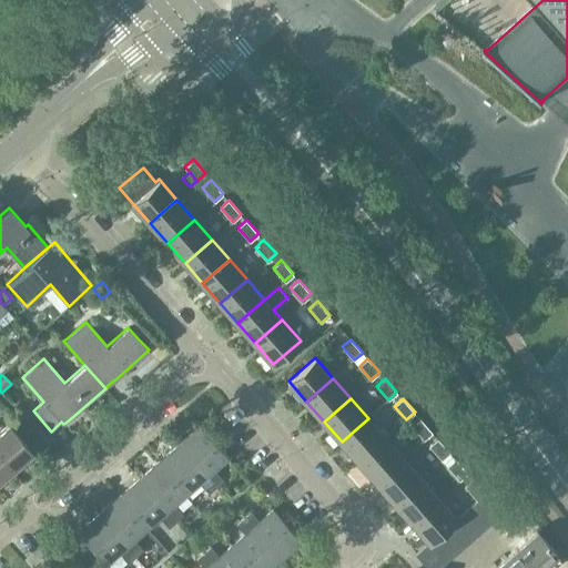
[(342,442),(359,462),(386,438),(368,418),(342,442)]
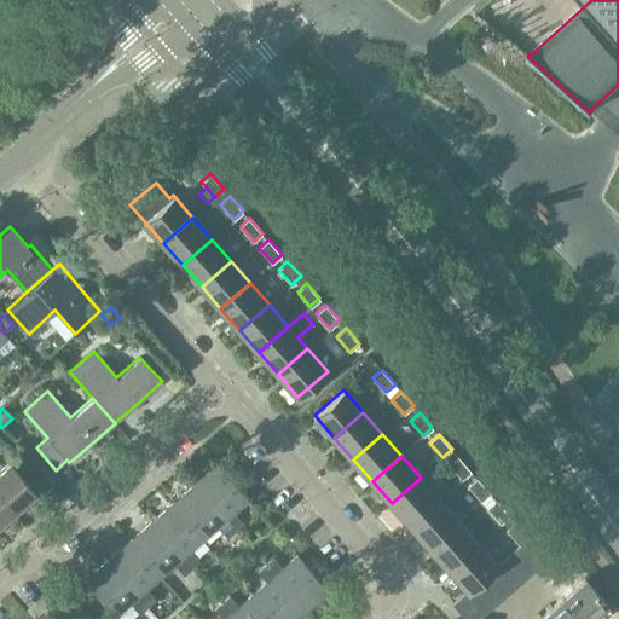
[(472,472),(458,456),(449,464),(462,479),(472,472)]
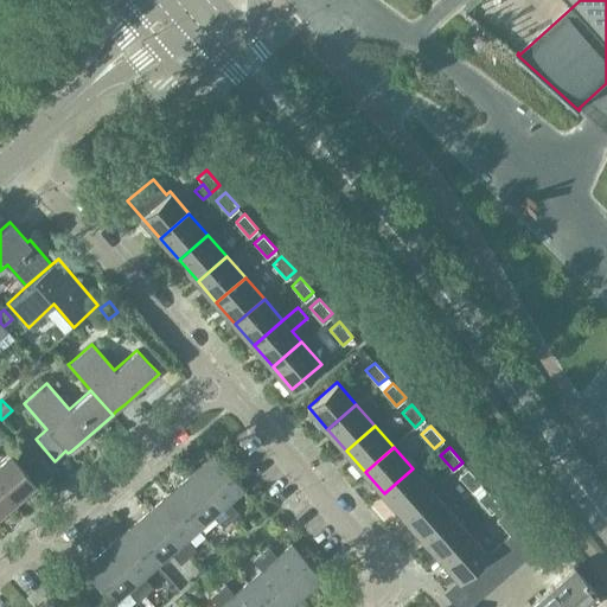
[(0,461),(0,487),(13,502),(34,483),(10,454),(0,461)]
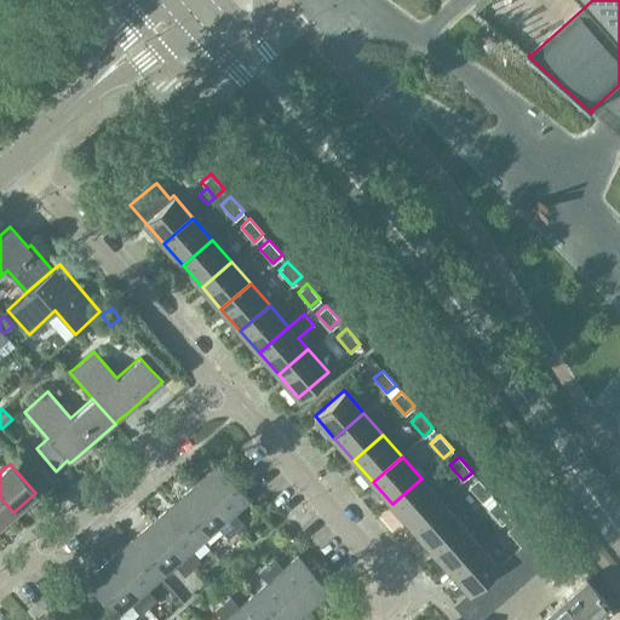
[(218,464),(196,483),(236,530),(244,523),(235,512),(250,499),(218,464)]
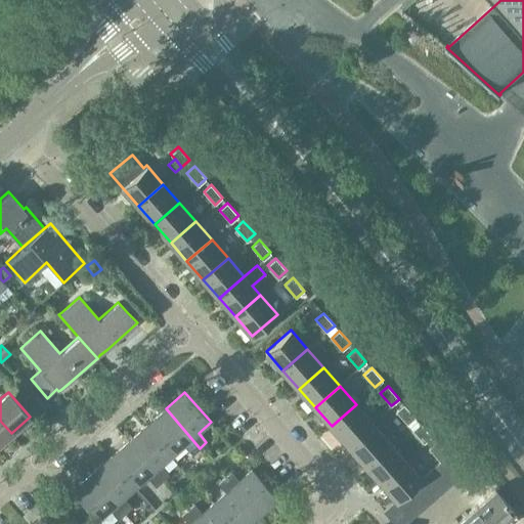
[(332,426),(347,444),(372,423),(356,404),(332,426)]
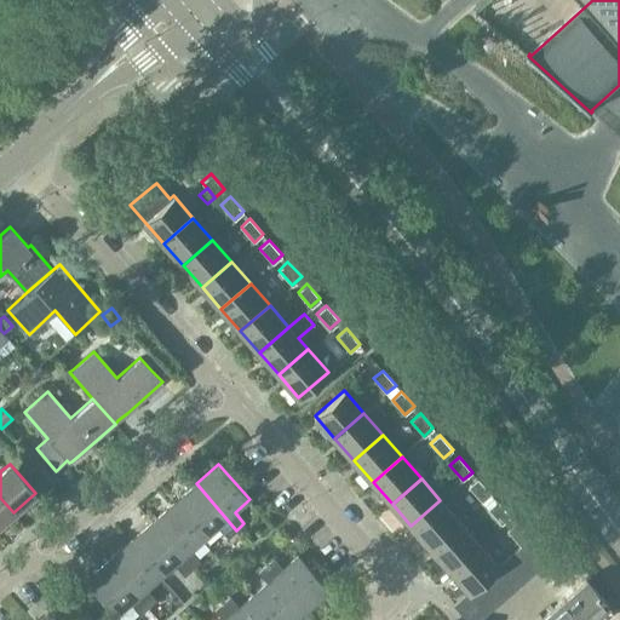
[(491,493),(478,478),(469,487),(482,501),(491,493)]
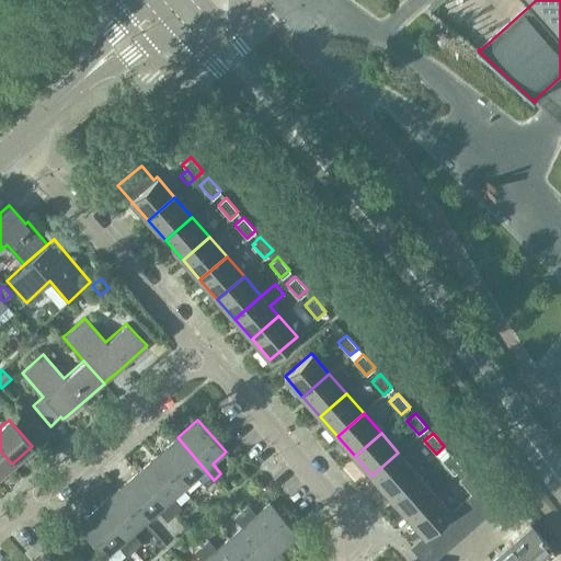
[(178,437),(157,455),(185,487),(198,476),(206,485),(214,480),(178,437)]
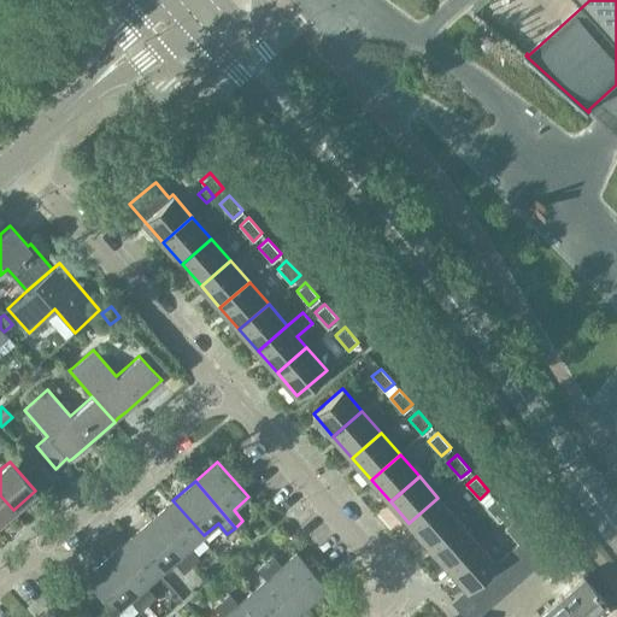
[(0,521),(13,510),(0,495),(0,521)]
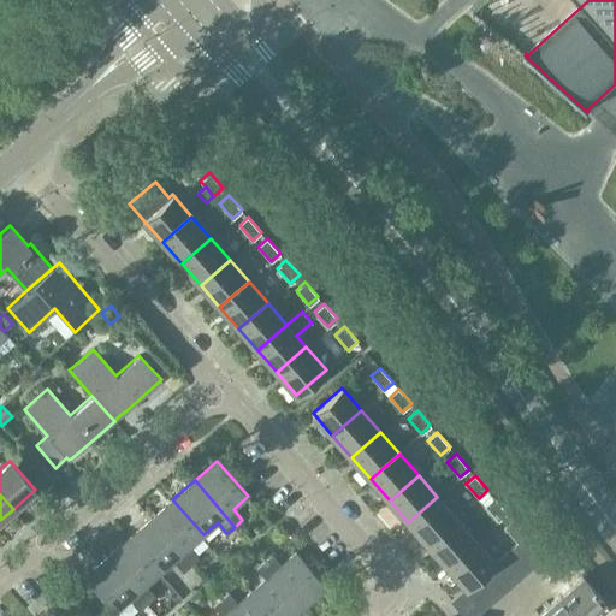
[(408,522),(427,544),(456,519),(437,497),(408,522)]
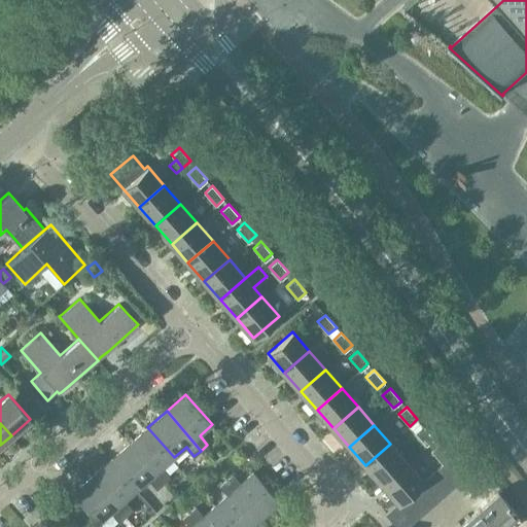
[(434,438),(423,426),(416,433),(427,446),(434,438)]
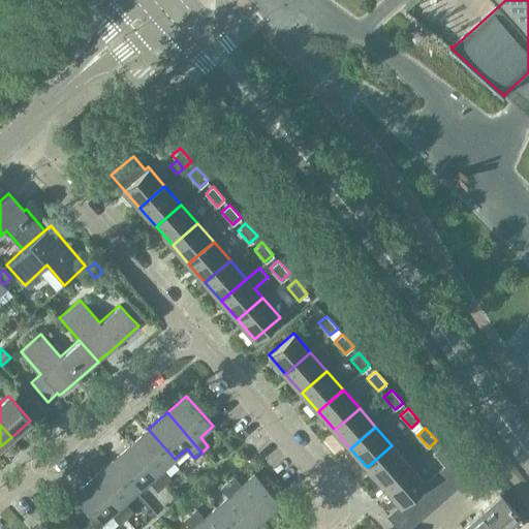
[(148,429),(129,445),(164,485),(170,479),(162,470),(175,459),(148,429)]
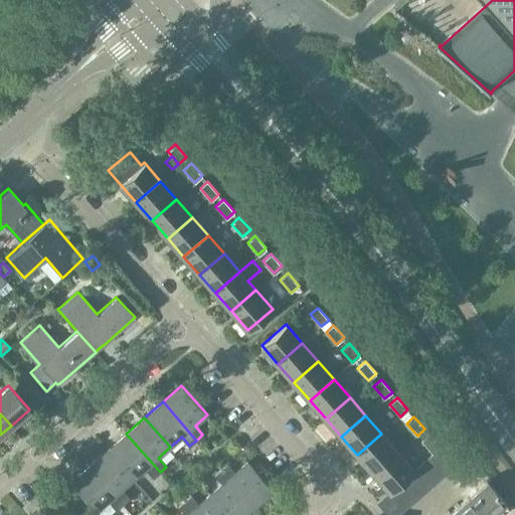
[(381,434),(357,455),(373,473),(397,452),(389,443),(393,439),(387,432),(383,436),(381,434)]
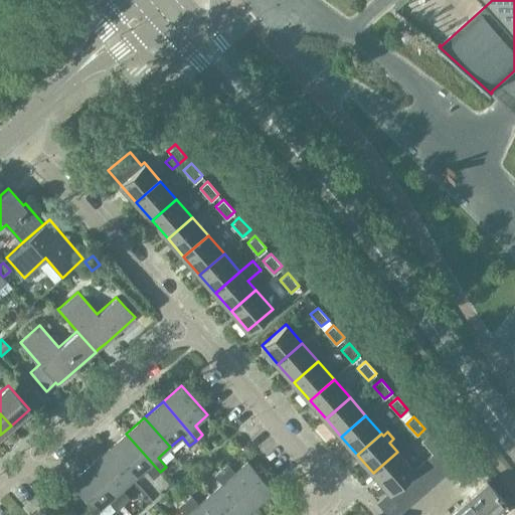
[(126,434),(108,450),(134,479),(145,469),(153,478),(160,472),(126,434)]
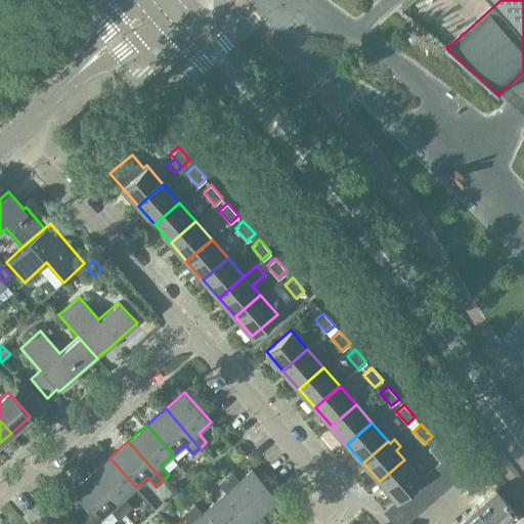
[(429,448),(440,461),(447,454),(448,454),(437,442),(429,448)]
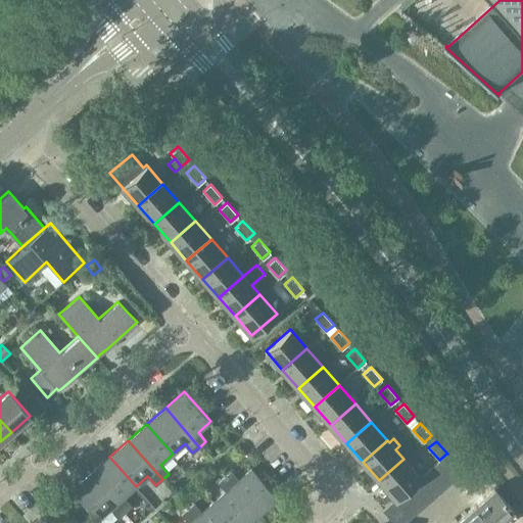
[(446,454),(463,472),(472,464),(456,445),(447,454),(446,454)]
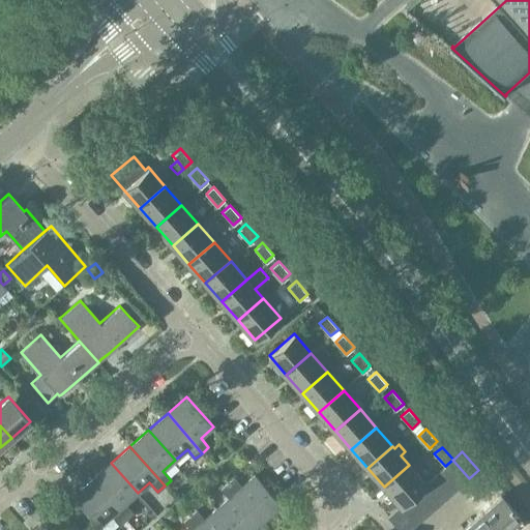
[(445,466),(443,468),(460,487),(469,478),(452,460),(445,466)]
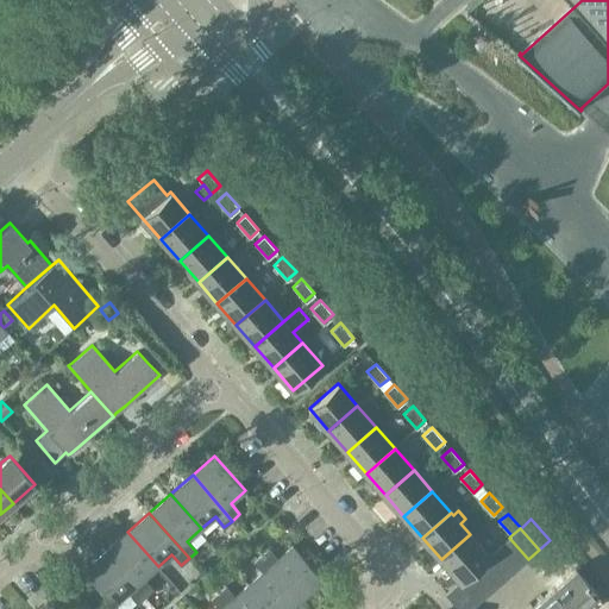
[(127,532),(106,551),(146,596),(154,589),(144,578),(158,566),(127,532)]
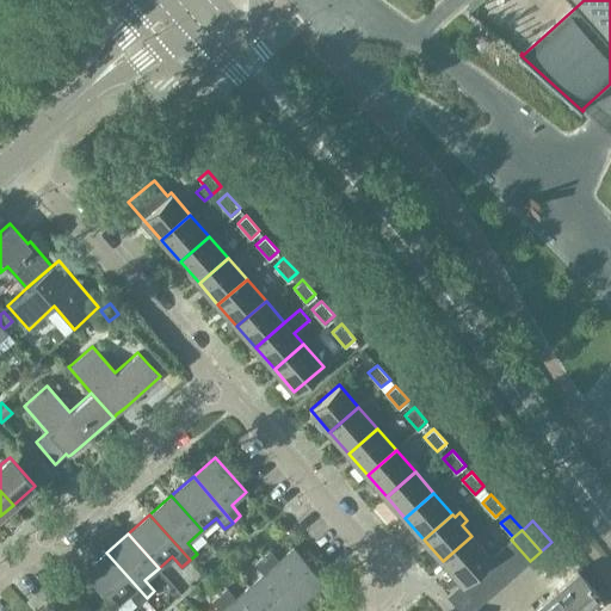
[(479,568),(489,559),(491,557),(471,536),(443,561),(462,582),(469,578),(479,568)]
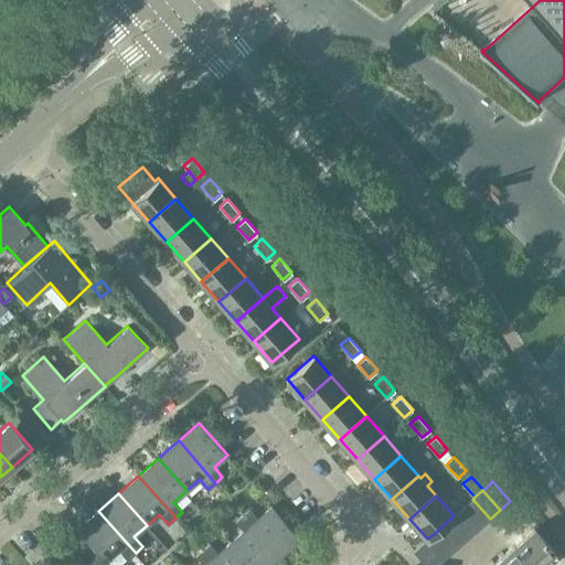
[(472,499),(462,508),(480,528),(490,519),(472,499)]
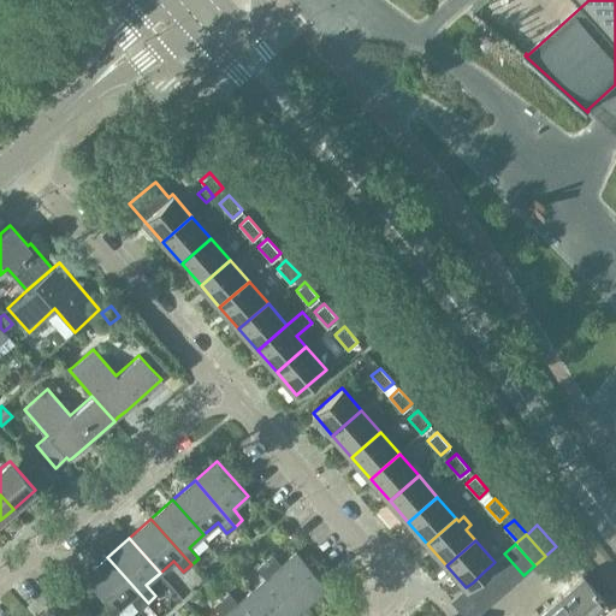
[(272,554),(265,561),(304,606),(327,587),(296,551),(282,564),(272,554)]
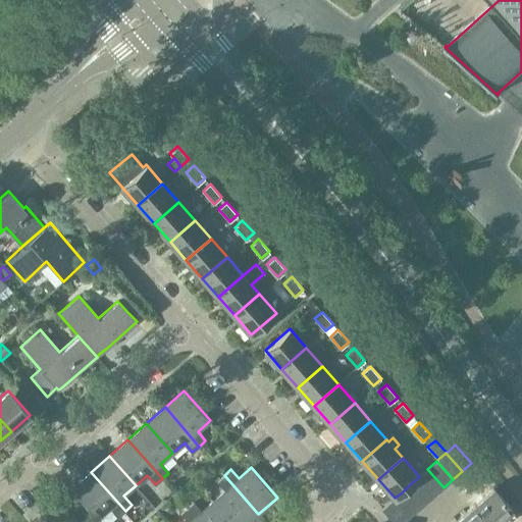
[(427,469),(419,476),(418,477),(434,496),(444,487),(427,469)]
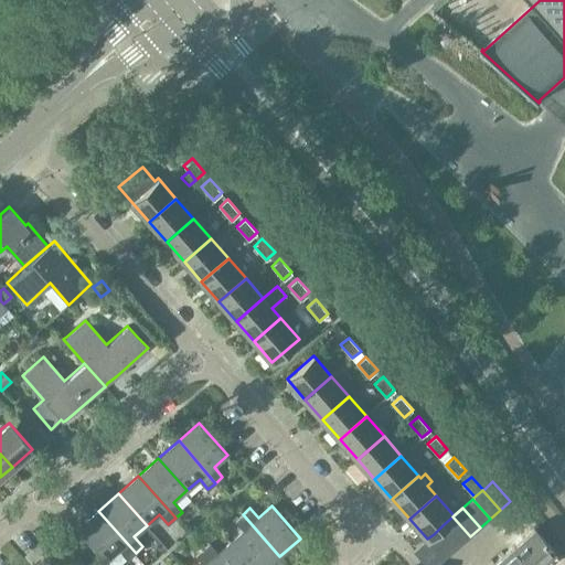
[(136,553),(98,511),(77,529),(106,562),(119,548),(128,560),(136,553)]
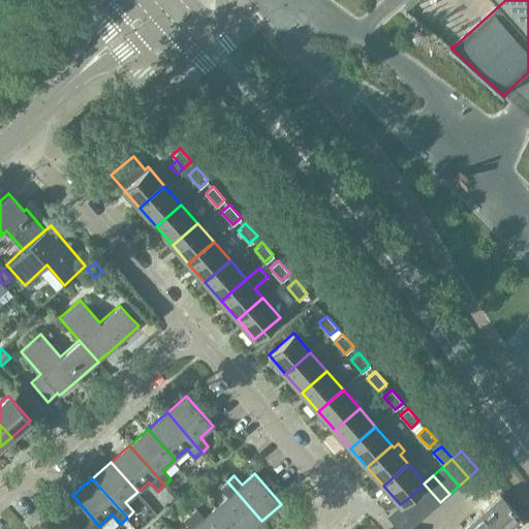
[(228,497),(216,507),(236,528),(252,528),(261,521),(227,481),(220,488),(228,497)]
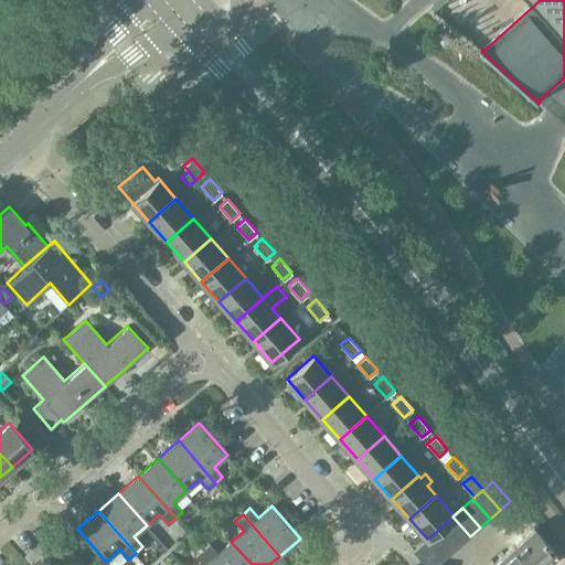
[(452,516),(443,525),(460,544),(470,536),(452,516)]
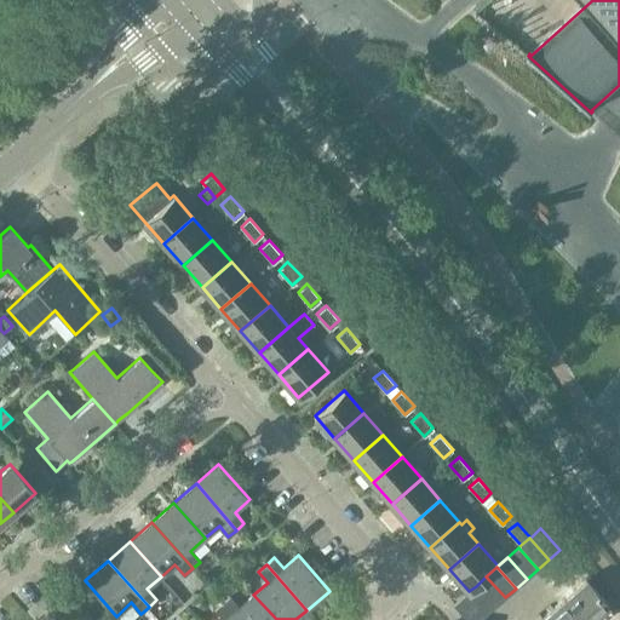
[(486,577),(476,586),(494,607),(505,597),(486,577)]
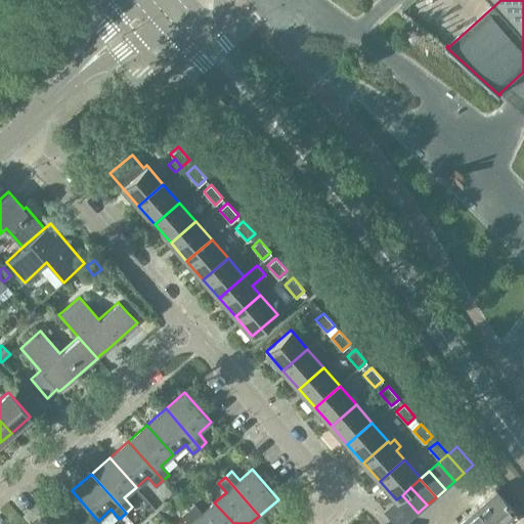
[(495,488),(475,506),(491,523),(498,523),(514,511),(495,488)]
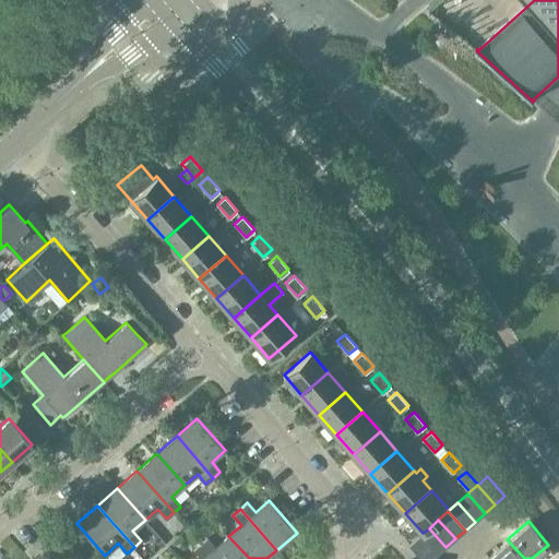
[(429,528),(423,533),(419,536),(436,556),(445,547),(429,528)]
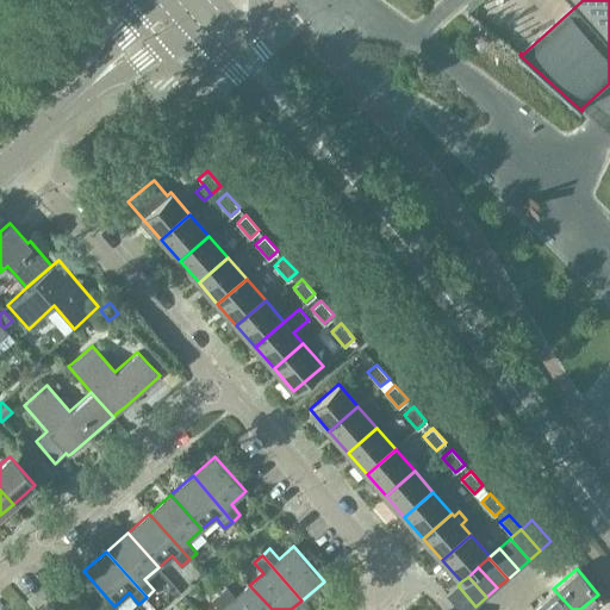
[(226,586),(219,593),(234,609),(272,609),(249,585),(236,597),(226,586)]
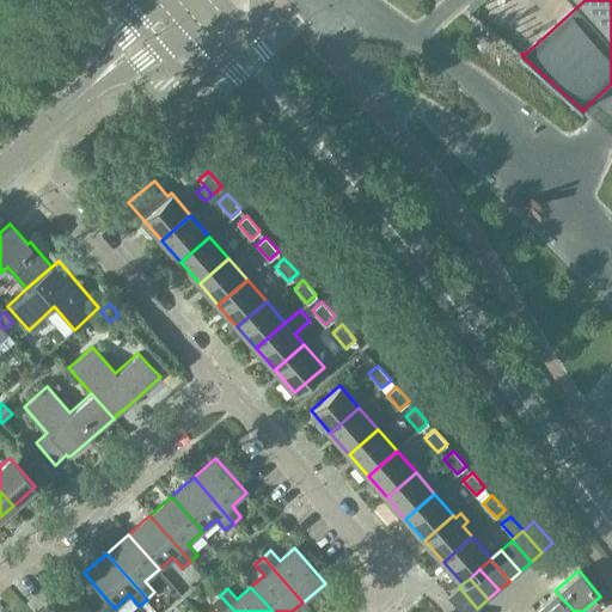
[(472,611),(477,609),(459,587),(448,597),(460,611),(472,611)]
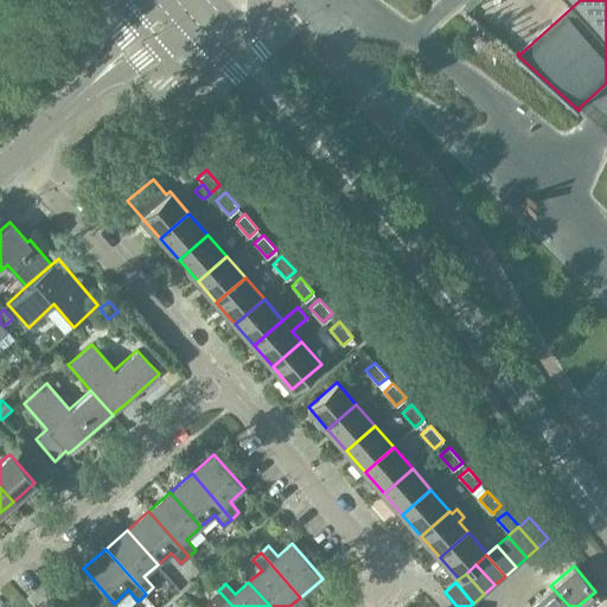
[(569,606),(550,586),(529,606),(569,606)]
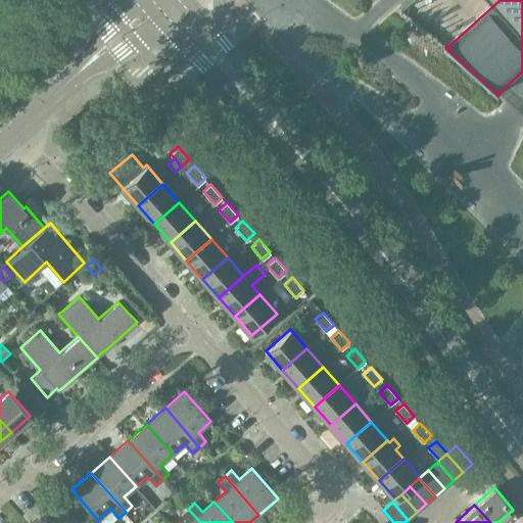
[(188,522),(200,522),(188,509),(181,514),(188,522)]
